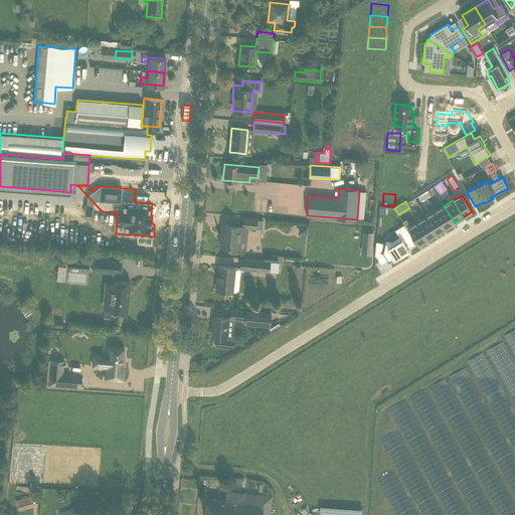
[(444,206),(436,211),(446,227),(455,222),(444,206)]
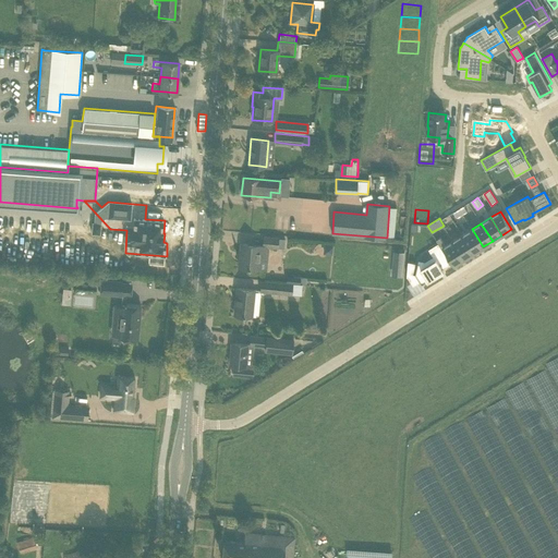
[(472,229),(462,235),(473,253),(483,246),(472,229)]
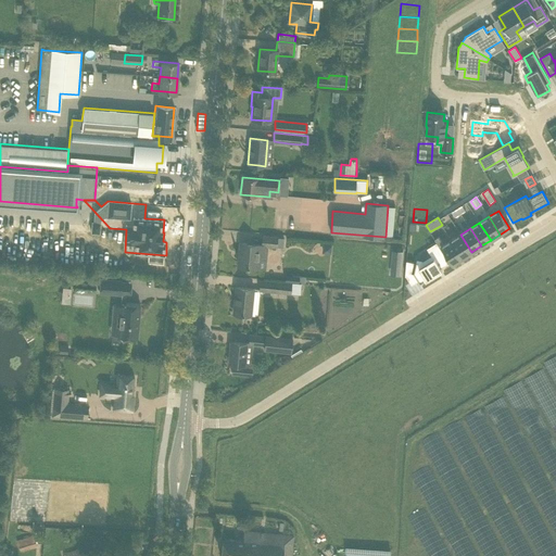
[(460,235),(452,240),(463,257),(471,252),(460,235)]
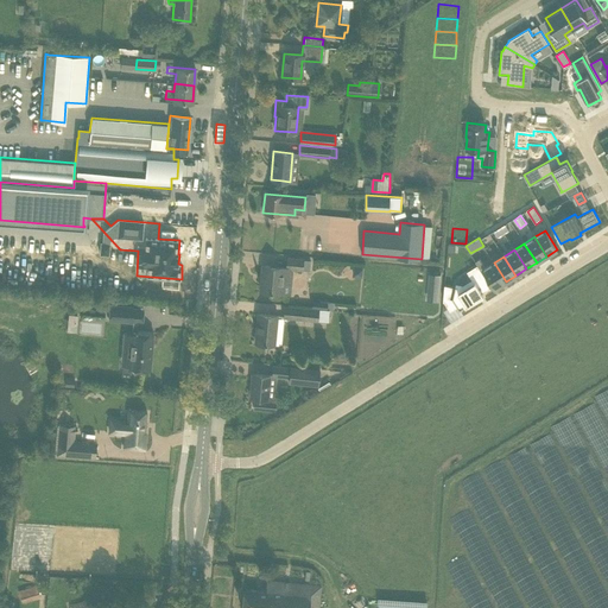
[(261,291),(273,291),(273,293),(291,295),(293,270),(310,271),(311,260),(287,259),(286,266),(263,265),(261,291)]
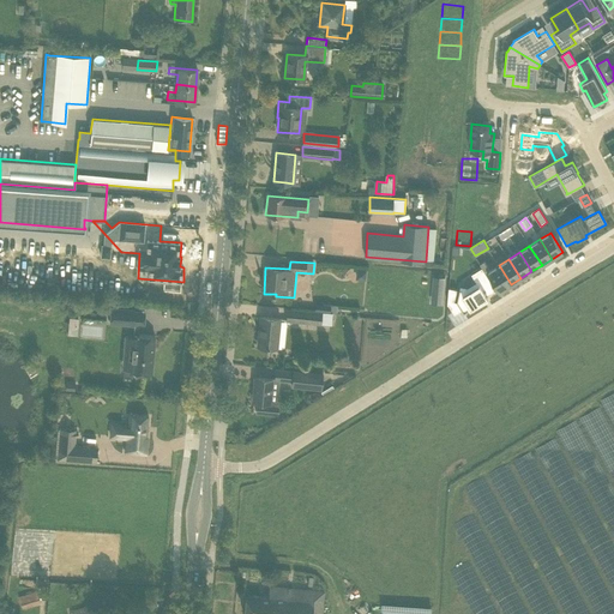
[(499,265),(487,272),(500,292),(511,284),(499,265)]
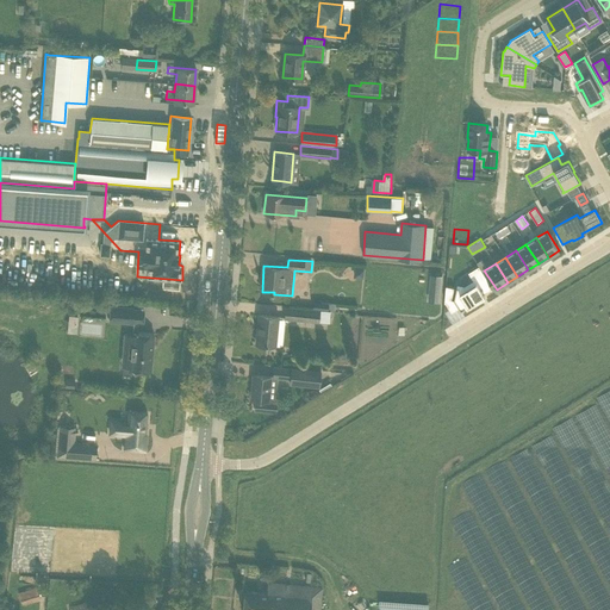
[(454,300),(459,307),(461,312),(481,299),(484,297),(485,298),(486,297),(484,294),(493,288),(480,268),(479,266),(468,272),(473,280),(465,286),(458,285),(454,300)]
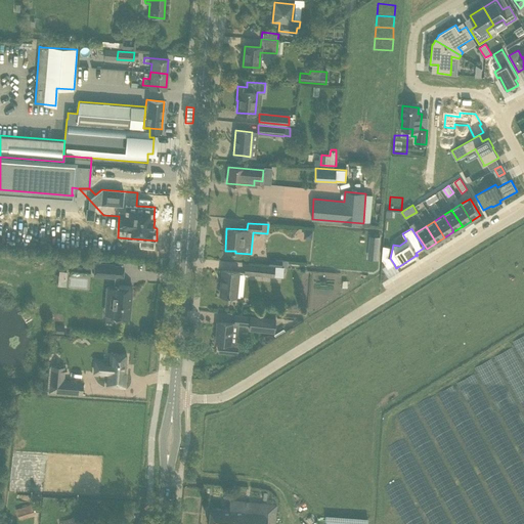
[(304,229),(303,235),(307,238),(311,238),(312,230),(304,229)]
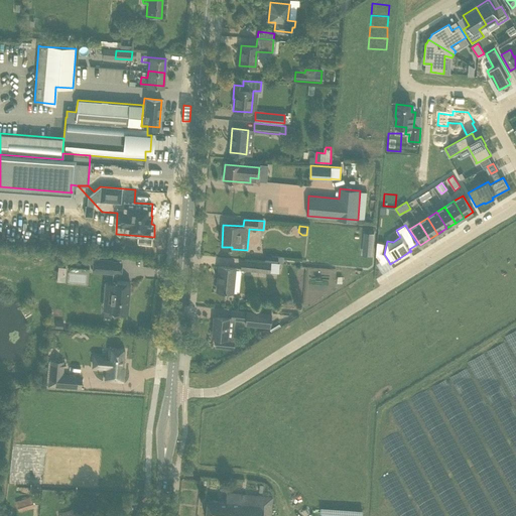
[(364,233),(363,246),(373,247),(374,234),(364,233)]
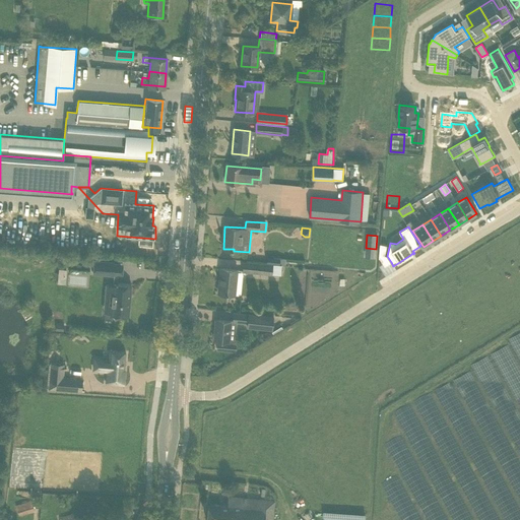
[(380,244),(379,258),(380,258),(380,256),(384,256),(385,256),(385,255),(387,245),(380,244)]
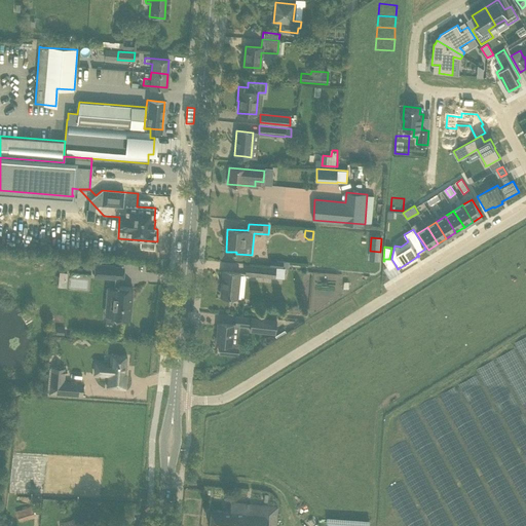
[(95,264),(94,276),(113,278),(113,277),(114,266),(95,264)]
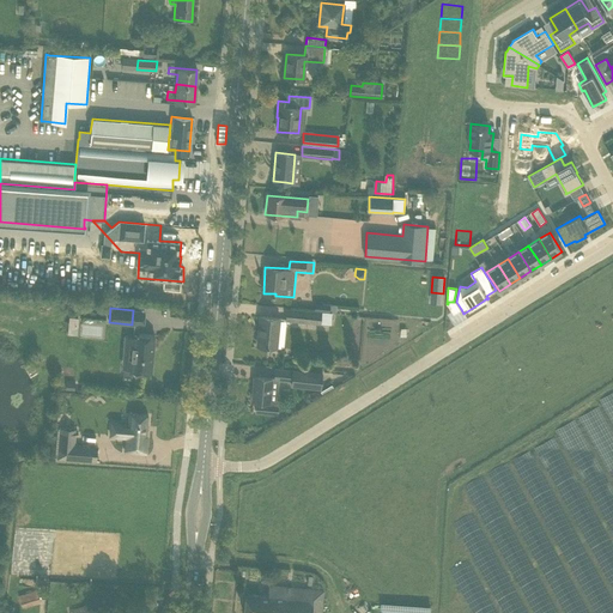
[(287,320),(321,323),(322,314),(287,310),(287,320)]
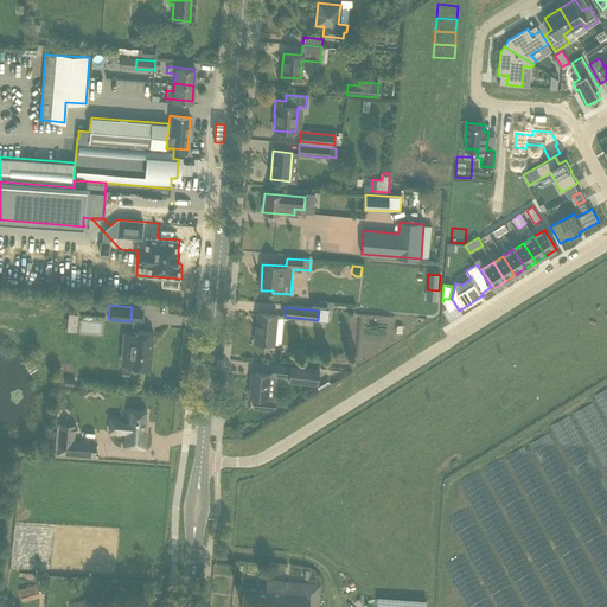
[(255,342),(267,343),(274,344),(276,315),(257,313),(255,342)]
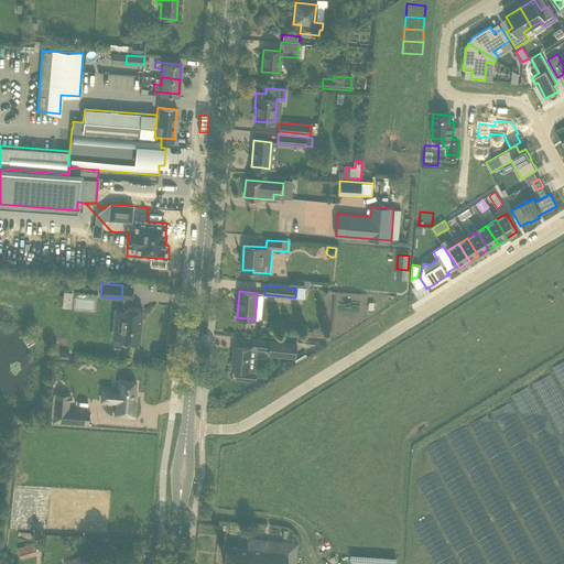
[(63,292),(62,308),(71,308),(73,293),(63,292)]
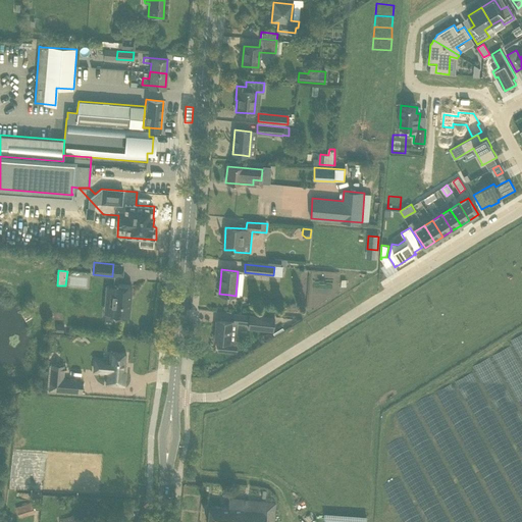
[(132,285),(113,284),(112,295),(107,295),(106,306),(111,306),(110,316),(128,317),(132,285)]
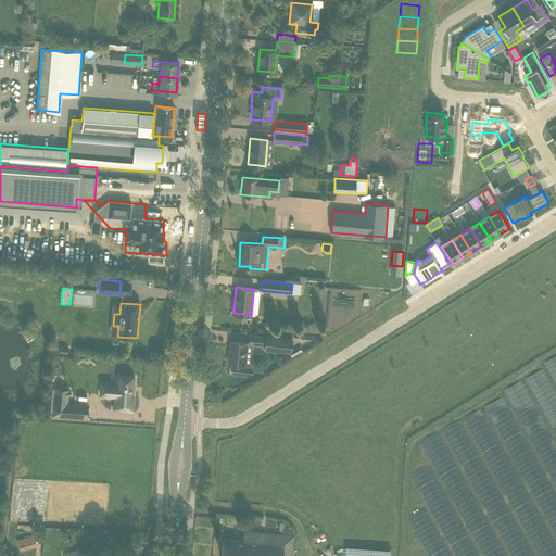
[(293,340),(250,336),(249,346),(264,348),(264,350),(269,350),(292,352),(293,340)]
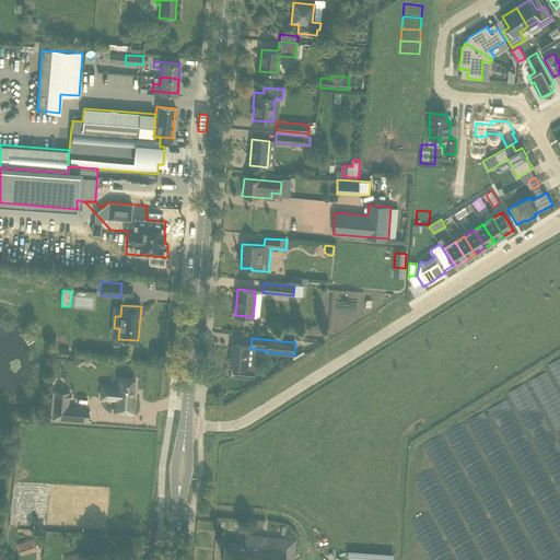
[(248,346),(243,346),(232,345),(230,366),(234,366),(233,376),(254,377),(255,360),(247,359),(248,346)]
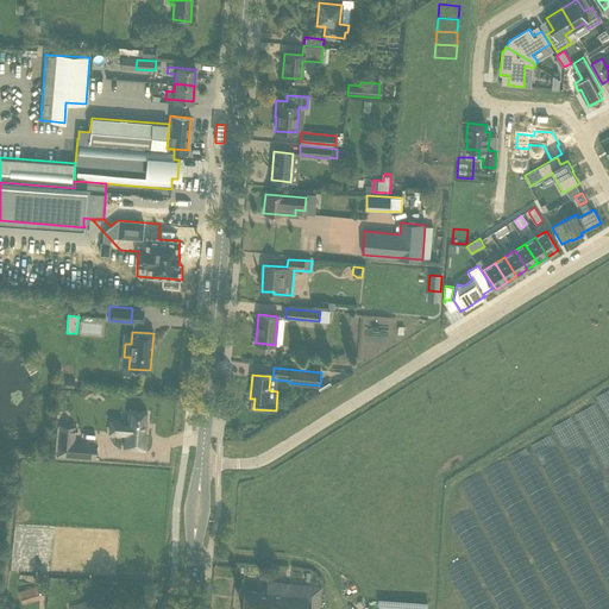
[(119,429),(119,434),(127,434),(126,439),(125,439),(125,446),(125,449),(145,451),(146,447),(148,433),(146,433),(146,432),(148,413),(129,412),(127,421),(119,420),(119,429)]
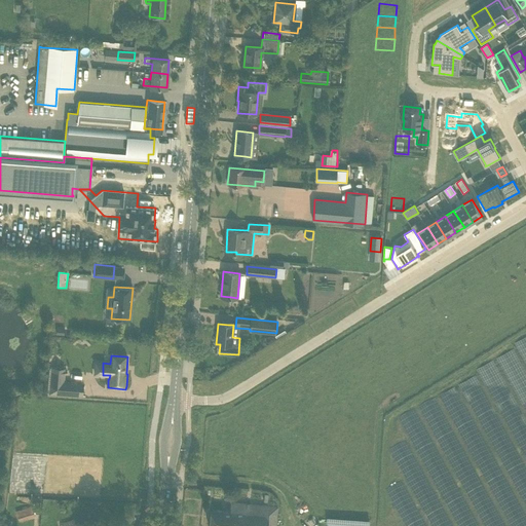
[(51,367),(48,393),(73,396),(75,382),(63,381),(65,368),(51,367)]
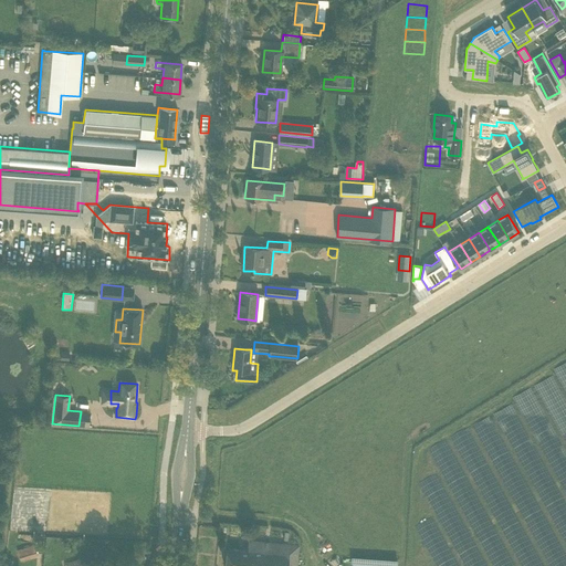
[(255,415),(264,411),(261,402),(252,406),(255,415)]
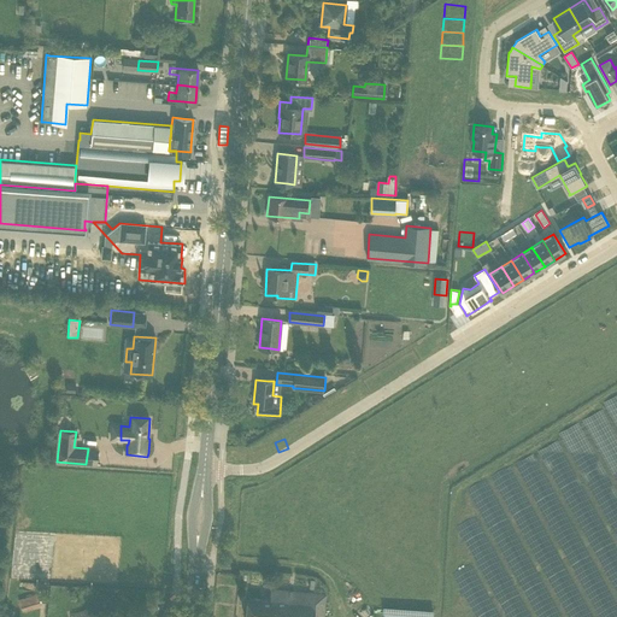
[(270,600),(259,599),(247,598),(245,616),(322,616),(325,594),(271,589),(270,600)]
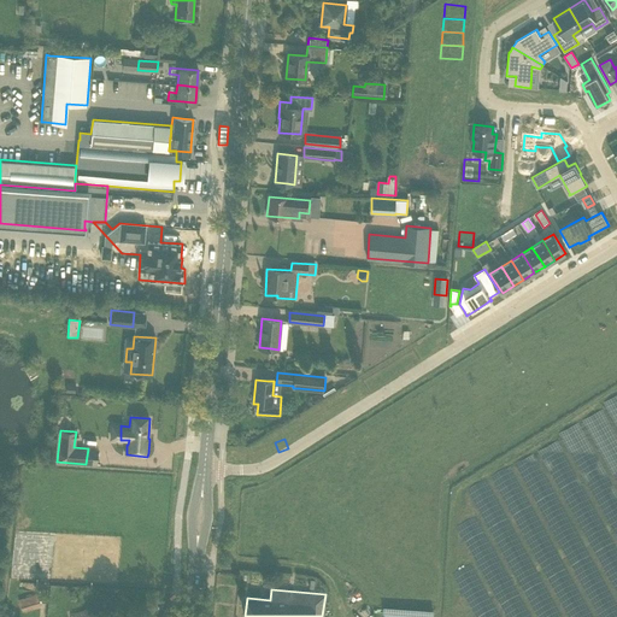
[(41,606),(36,594),(18,600),(22,612),(41,606)]
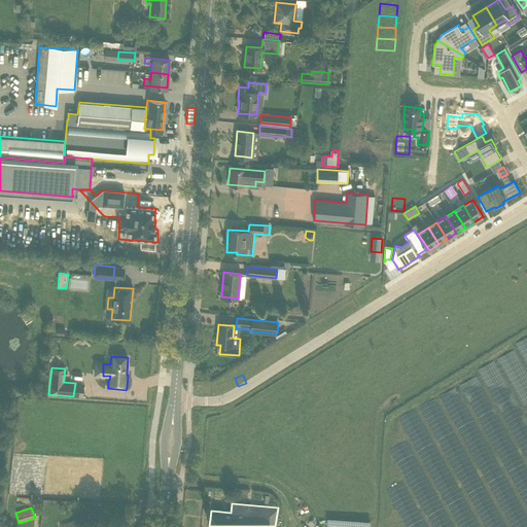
[(88,517),(62,524),(62,526),(88,526),(90,526),(88,517)]
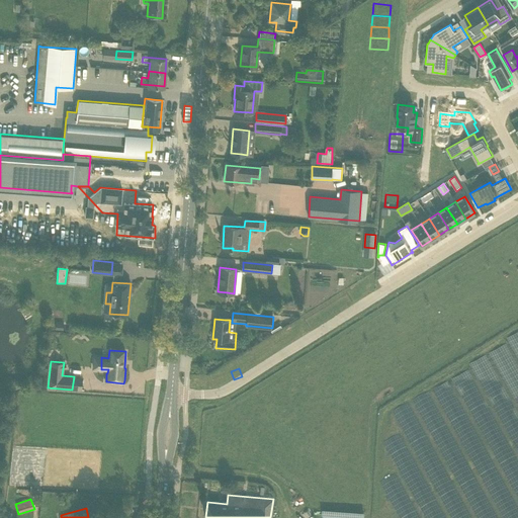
[(322,517),(366,517),(366,510),(322,509),(322,517)]
